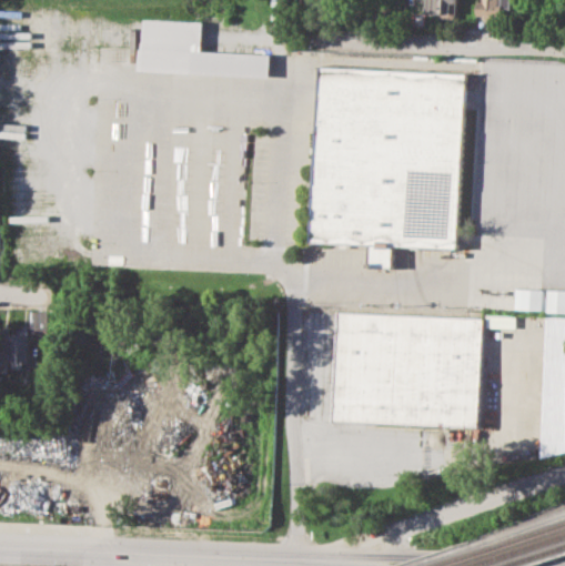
[(424,0),(452,0),(452,4),(447,4),(447,14),(424,13),(424,0)]
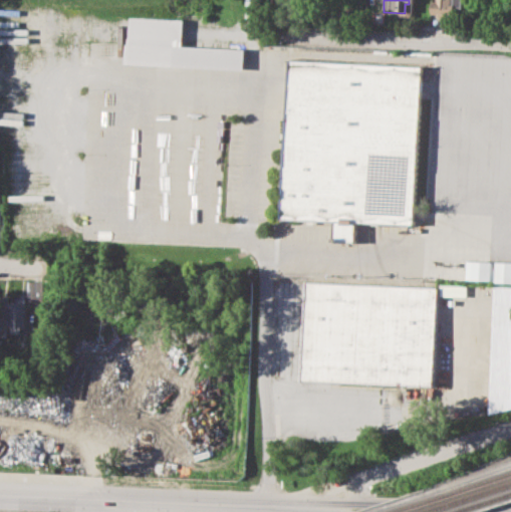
[(437,0),(460,0),(460,15),(449,15),(449,19),(438,19),(438,15),(430,15),(430,2),(437,2),(437,0)]
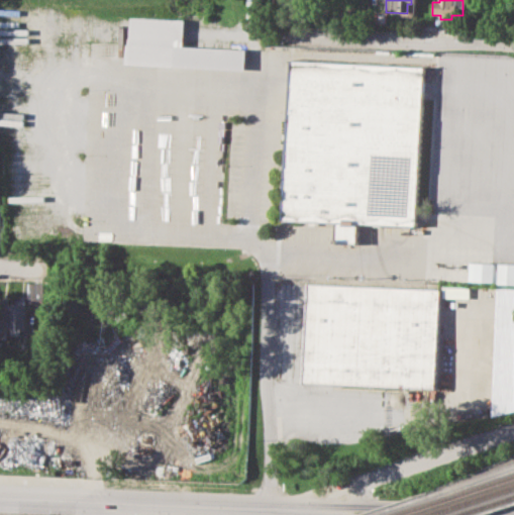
[(132,18),(184,20),(182,47),(244,50),(243,71),(125,65),(126,42),(130,42),(132,18)]
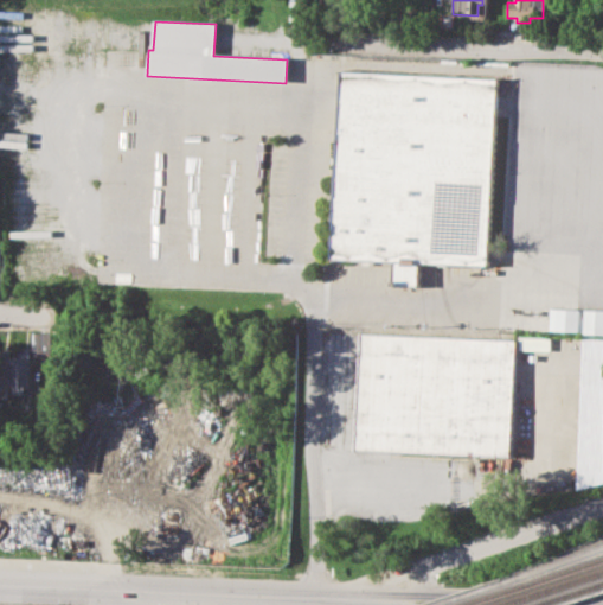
[(340,78),(495,87),(486,268),(331,260),(340,78)]
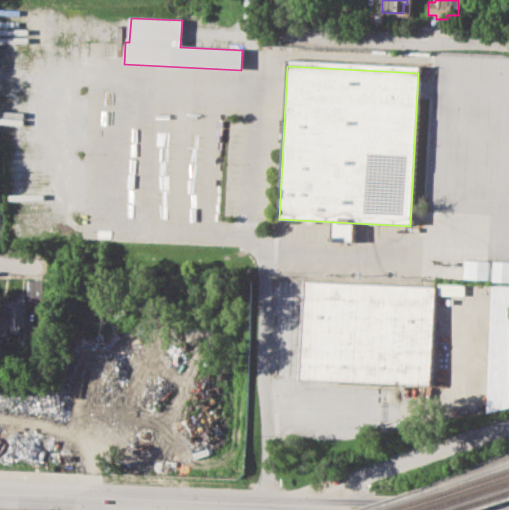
[(508,282),(508,263),(463,262),(462,282),(508,282)]
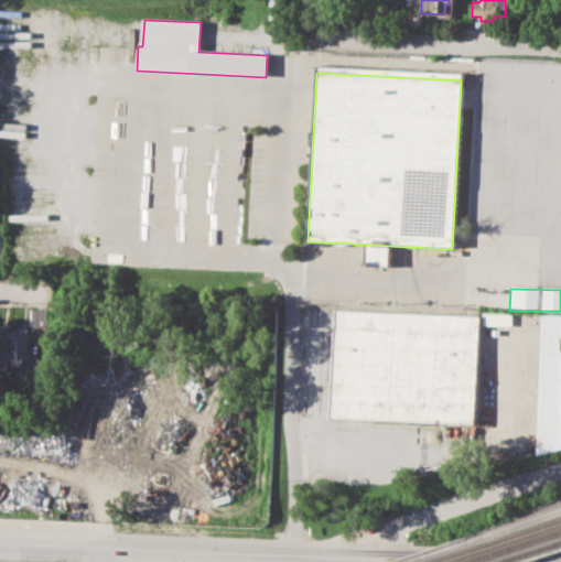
[(30,310),(58,311),(57,328),(29,328),(30,310)]
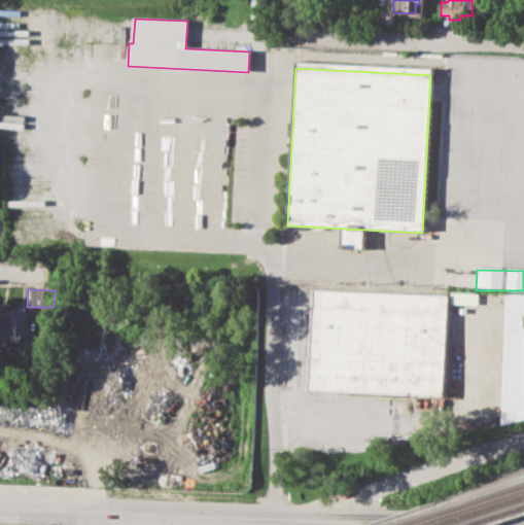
[(313,291),(309,395),(438,399),(442,296),(313,291)]
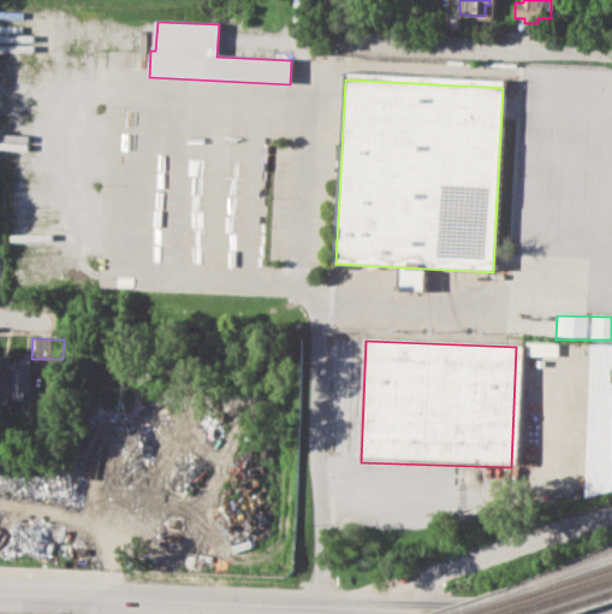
[(557,358),(557,344),(524,344),(524,356),(557,358)]
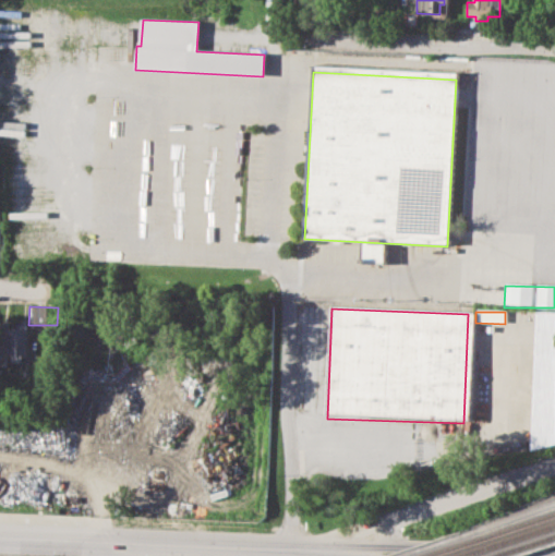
[(554,448),(554,313),(533,313),(530,448),(554,448)]
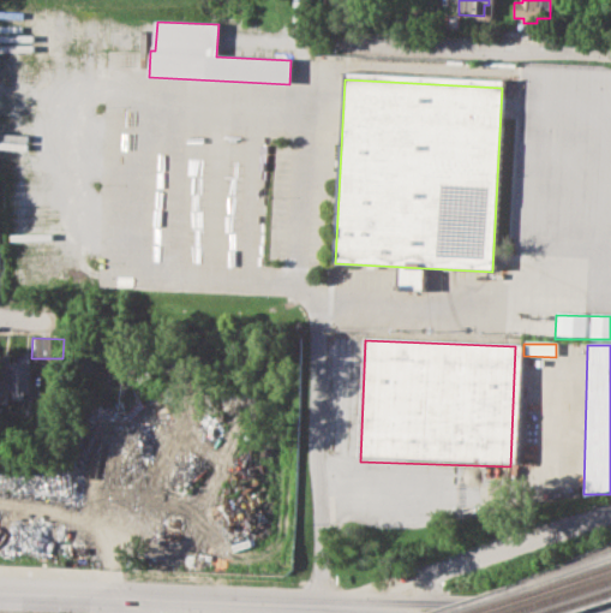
[(12,358),(28,359),(28,393),(22,392),(22,400),(11,399),(12,358)]
